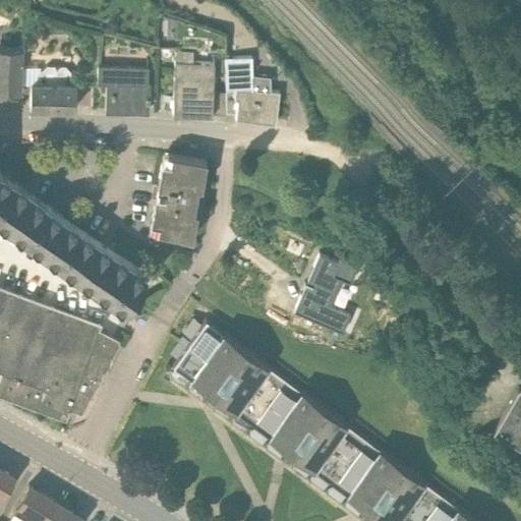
[(23,39),(23,52),(35,52),(36,40),(23,39)]
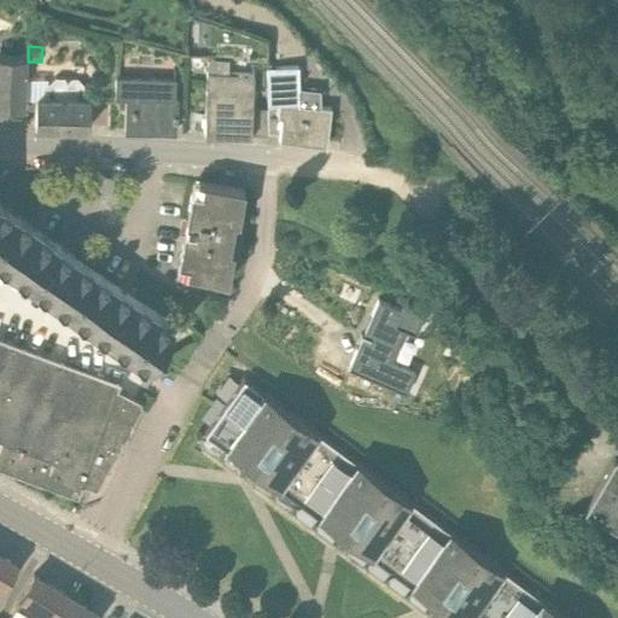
[(255,75),(228,74),(229,62),(208,60),(208,74),(204,133),(205,134),(205,133),(219,134),(219,129),(250,130),(250,135),(267,136),(269,109),(254,108),(255,75)]
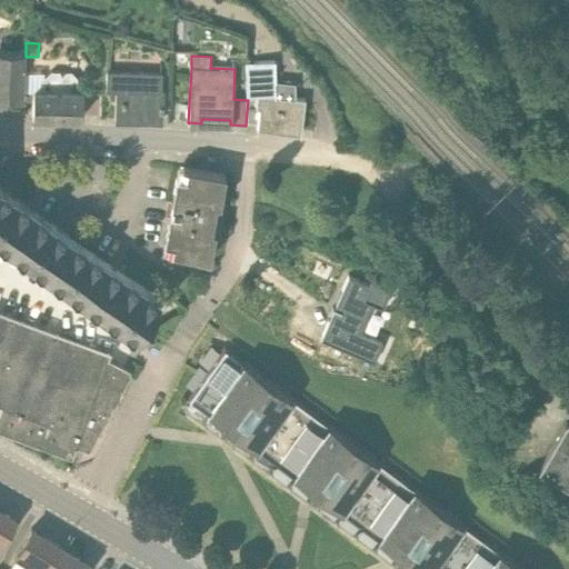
[(0,57),(0,105),(25,106),(26,59),(0,57)]
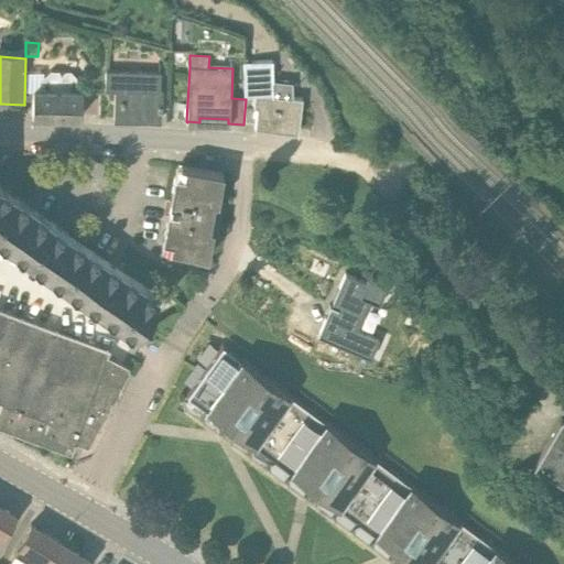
[(255,122),(297,129),(303,99),(274,96),(274,63),(248,64),(248,97),(255,97),(253,110),(257,110),(255,122)]
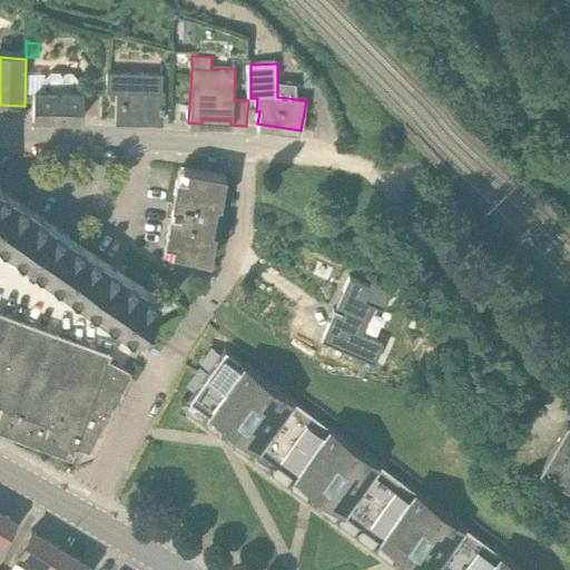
[(121,91),(120,120),(121,120),(123,114),(139,115),(138,120),(139,120),(139,119),(160,120),(160,121),(161,121),(164,90),(160,90),(161,75),(106,71),(106,90),(121,91)]
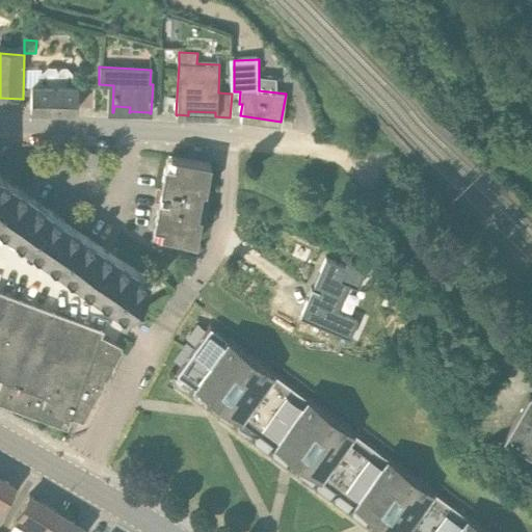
[(31,84),(29,108),(77,110),(78,86),(73,86),(73,76),(67,69),(48,68),(41,75),(40,84),(31,84)]
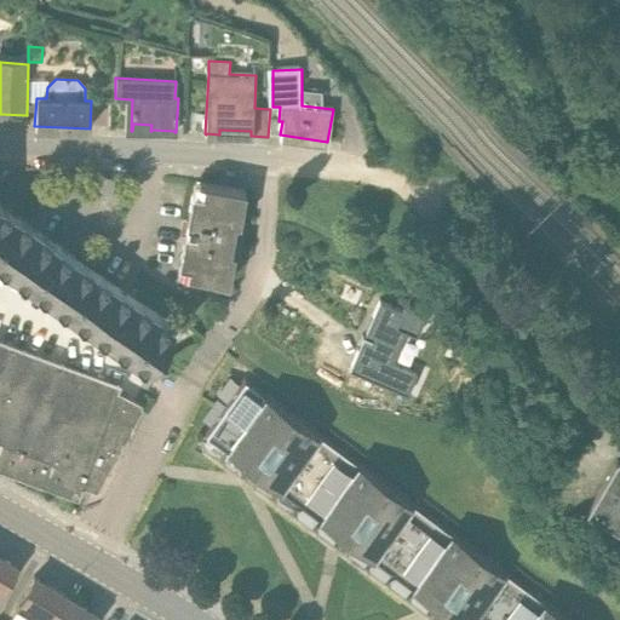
[(245,190),(204,183),(201,194),(193,193),(179,262),(188,264),(187,275),(233,283),(237,253),(244,254),(248,222),(239,220),(245,190)]
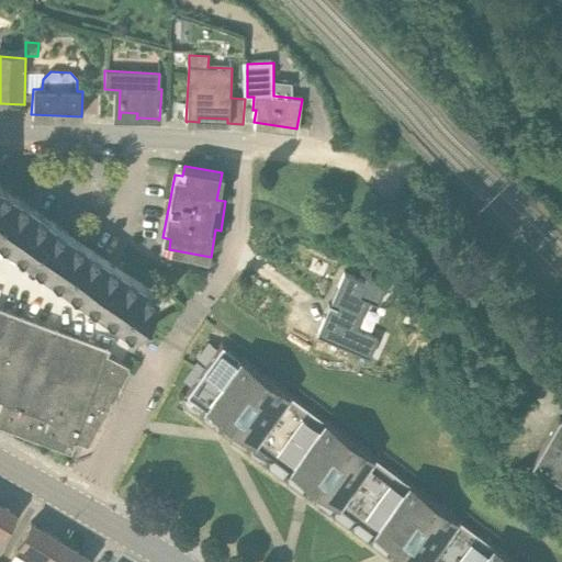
[(0,234),(134,329),(158,296),(0,184),(0,234)]
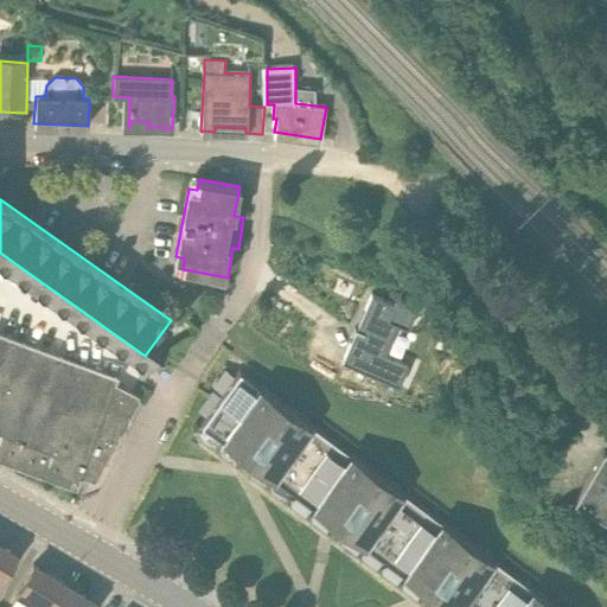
[(396,307),(372,298),(358,328),(363,333),(357,347),(352,345),(340,365),(397,390),(407,363),(388,358),(396,330),(404,333),(416,312),(398,304),(396,307)]
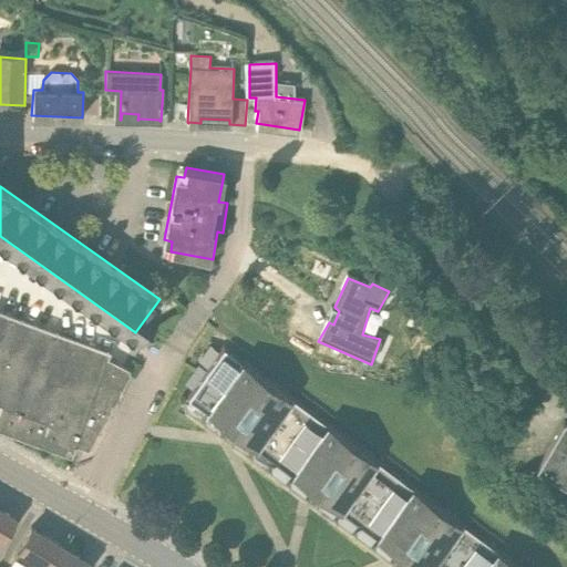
[(130,370),(123,368),(109,361),(111,354),(0,312),(0,401),(2,402),(0,406),(0,425),(73,453),(76,445),(88,450),(130,370)]
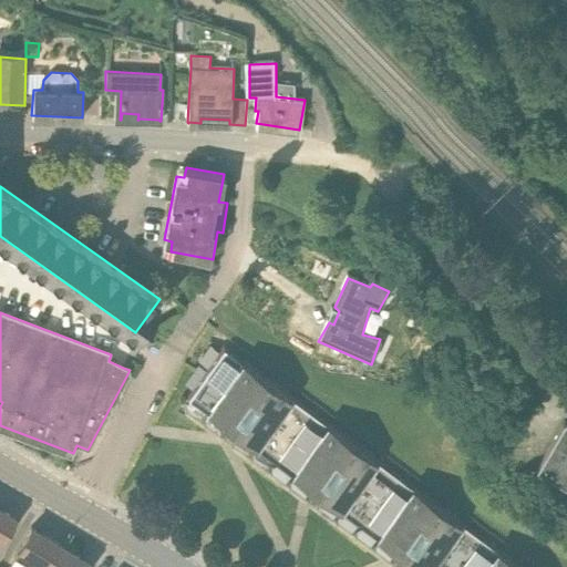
[(272,457),(308,409),(223,346),(187,394),(272,457)]
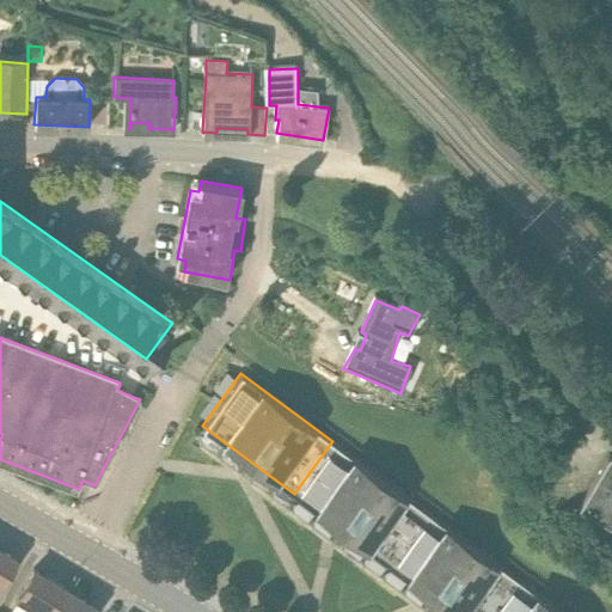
[(386,562),(424,509),(332,441),(294,494),(386,562)]
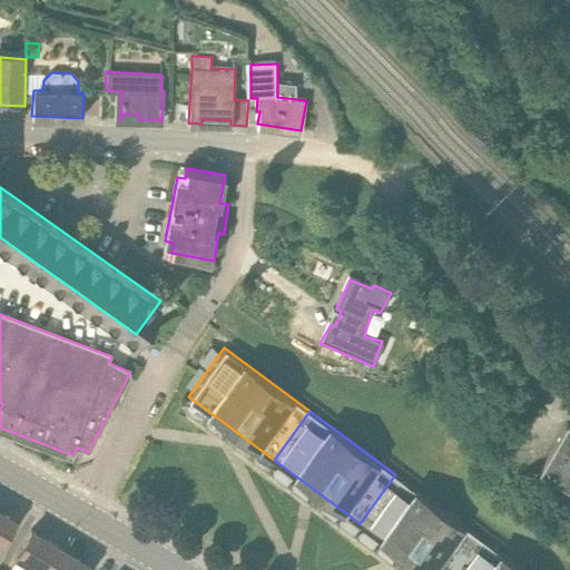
[(569,491),(569,425),(567,424),(541,474),(569,491)]
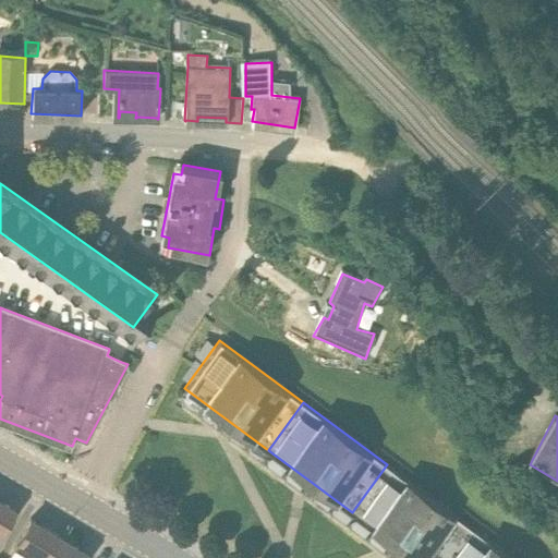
[(387,464),(352,512),(413,557),(447,557),(471,526),(387,464)]
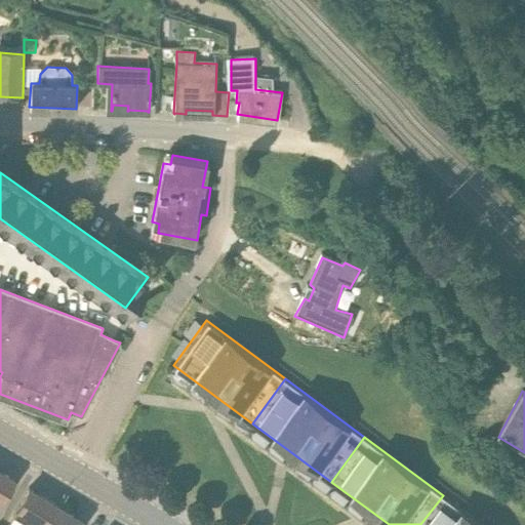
[(0,471),(0,501),(13,479),(0,471)]
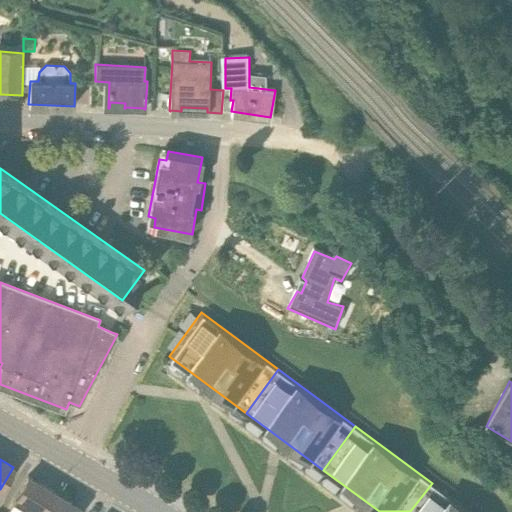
[(41,511),(54,492),(28,476),(13,499),(26,507),(23,511),(41,511)]
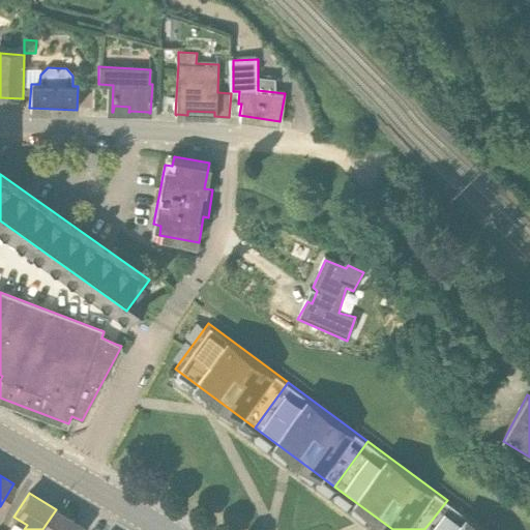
[(488,529),(447,500),(424,529),(488,529)]
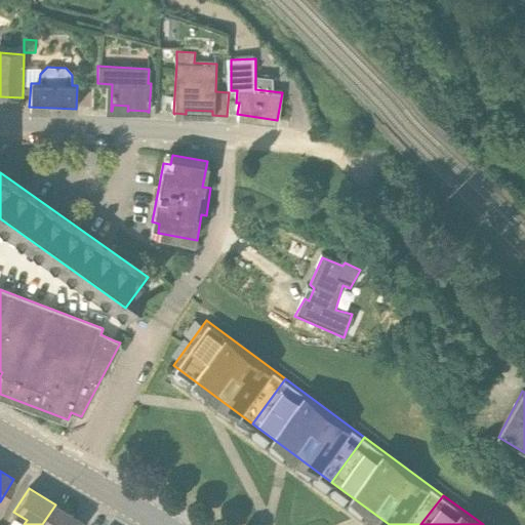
[(79,524),(82,521),(55,505),(42,524),(79,524)]
